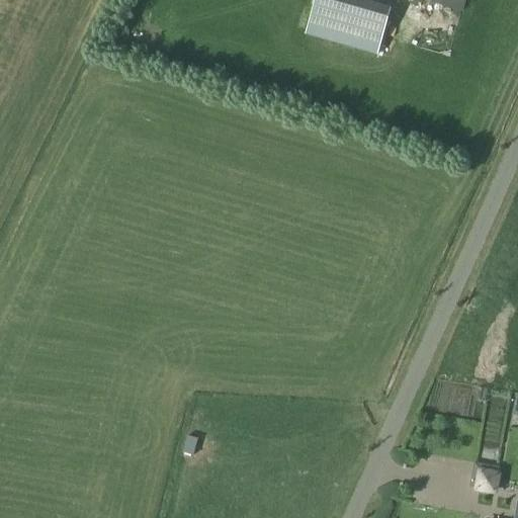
[(349,0),(316,0),(307,34),(377,55),(390,11),(349,0)]
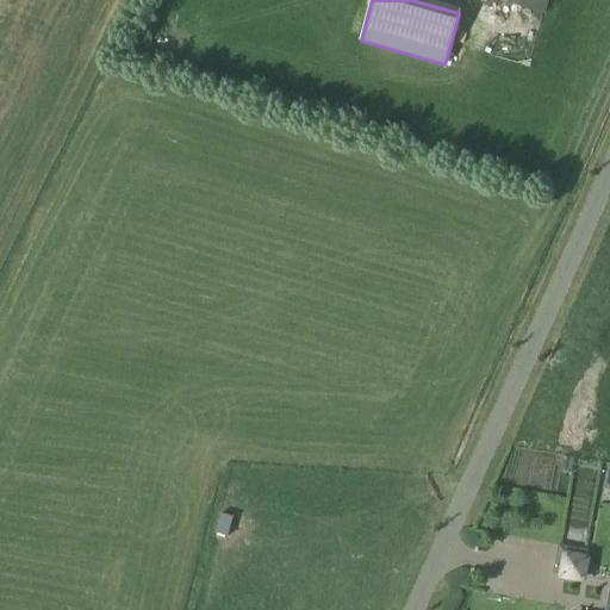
[(496,0),(543,13),(546,0),(496,0)]
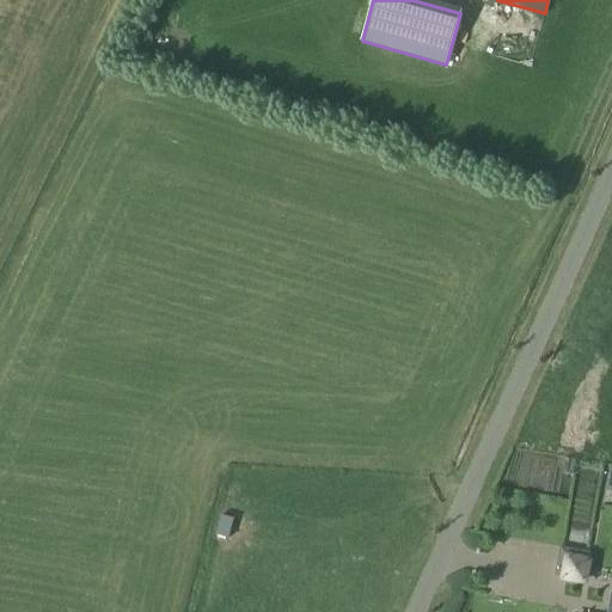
[(532,571),(587,573),(588,532),(533,531),(532,571)]
